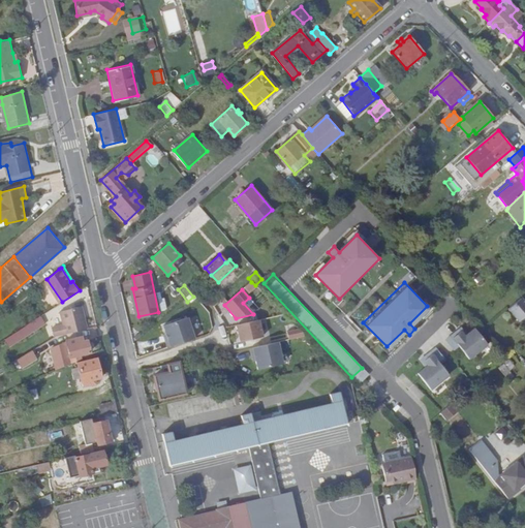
[(456,301),(459,299),(462,296),(460,292),(453,298),(456,301)]
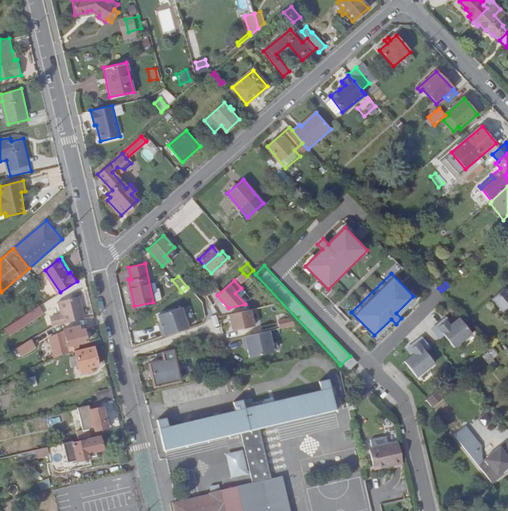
[(503,289),(490,300),(501,311),(507,306),(507,293),(507,294),(503,289)]
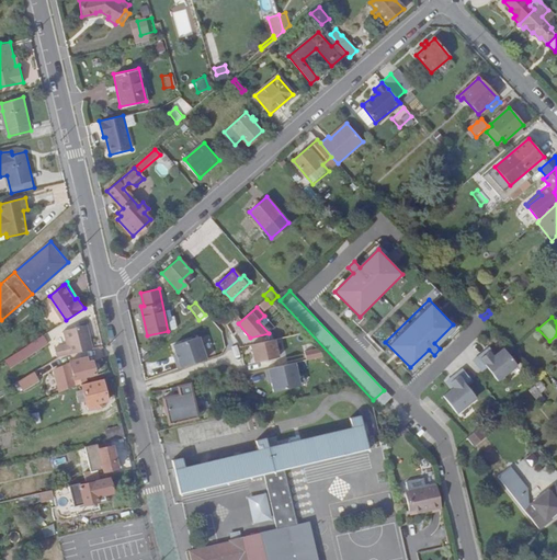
[(68,353),(92,347),(89,331),(84,332),(83,324),(63,329),(66,343),(55,345),(57,355),(68,353)]
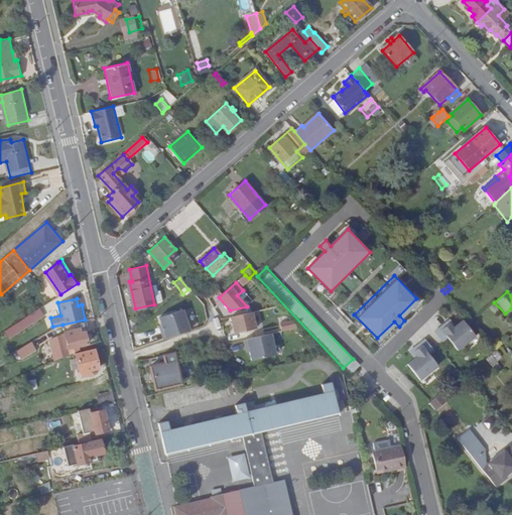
[(16,324),(20,331),(45,315),(41,307),(16,324)]
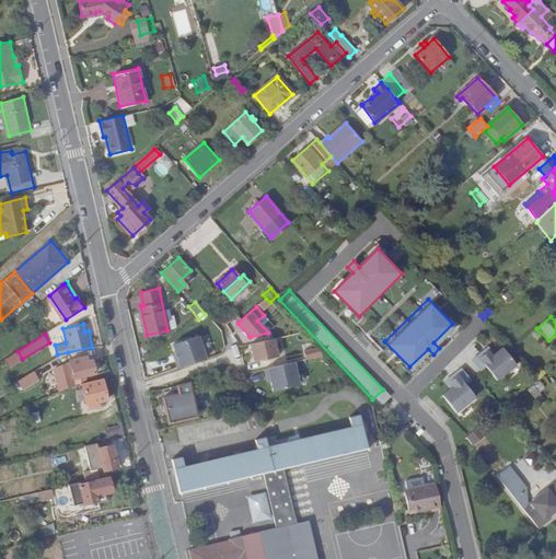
[(174,345),(178,360),(175,360),(177,368),(206,358),(199,337),(174,345)]
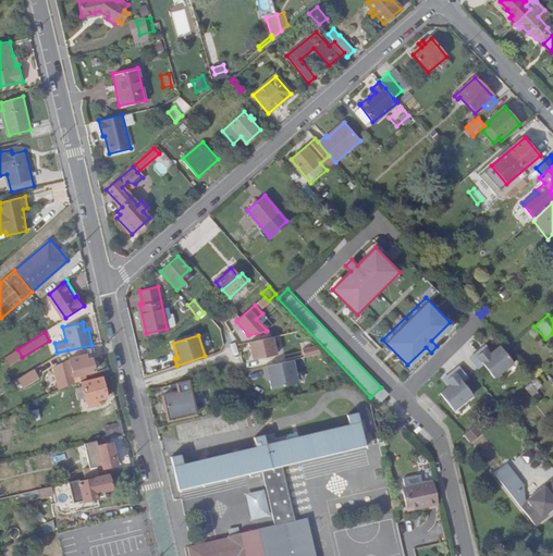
[(538,351),(524,335),(515,342),(530,359),(538,351)]
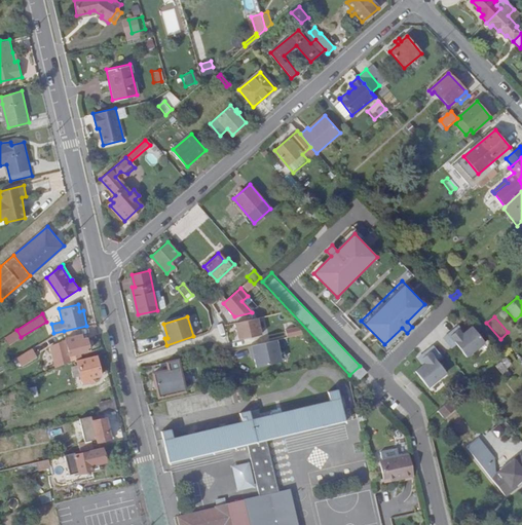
[(257,319),(235,324),(238,340),(261,336),(257,319)]
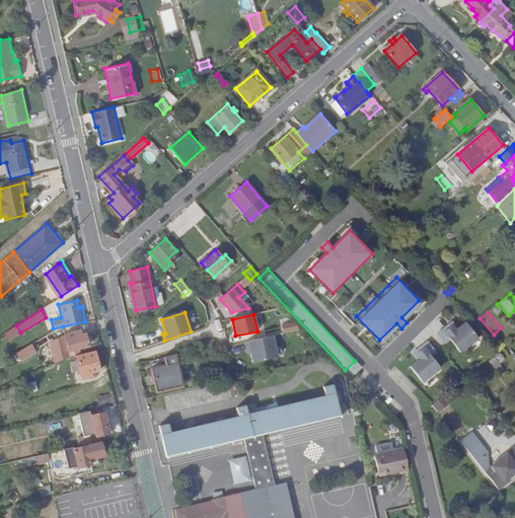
[(452,320),(436,333),(445,345),(451,342),(459,353),(477,340),(465,322),(458,328),(452,320)]
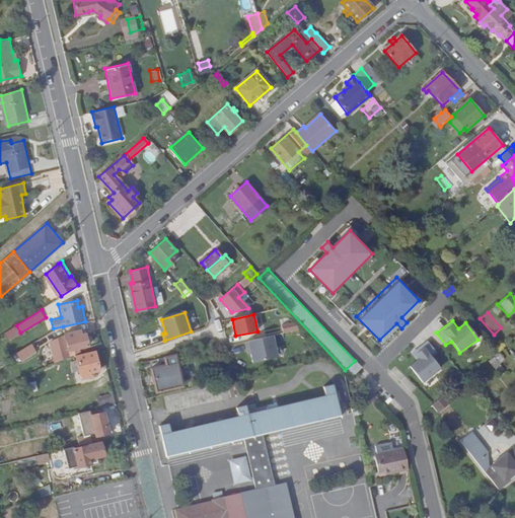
[(295,325),(283,328),(284,336),(301,331),(295,325)]
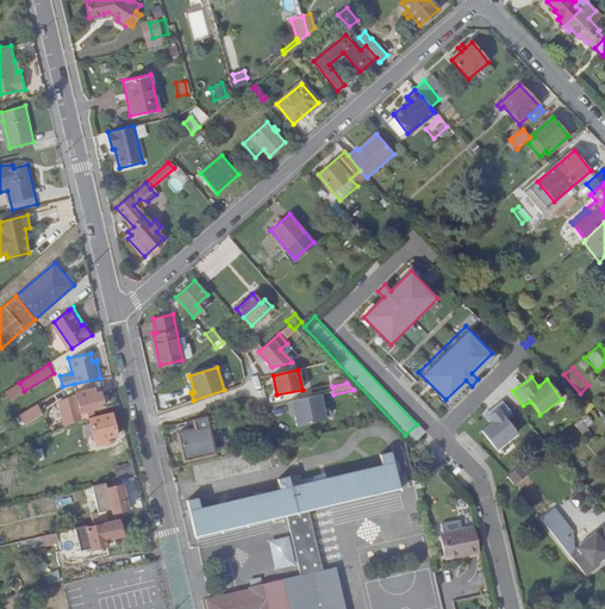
[(94,387),(76,391),(76,392),(60,402),(67,424),(82,417),(93,412),(93,406),(104,405),(100,392),(95,392),(94,387)]
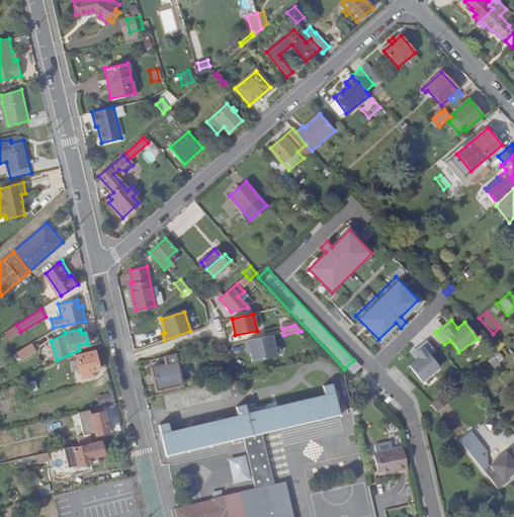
[(273,337),(246,342),(248,350),(250,349),(253,363),(277,358),(273,337)]
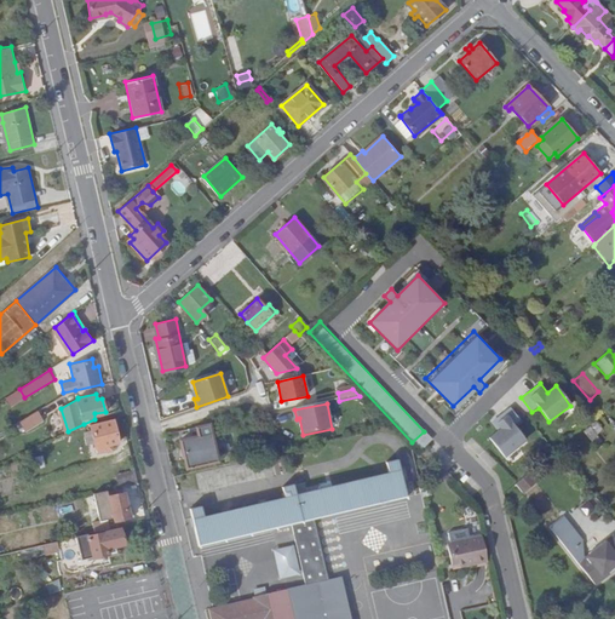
[(42,418),(36,408),(18,420),(23,429),(42,418)]
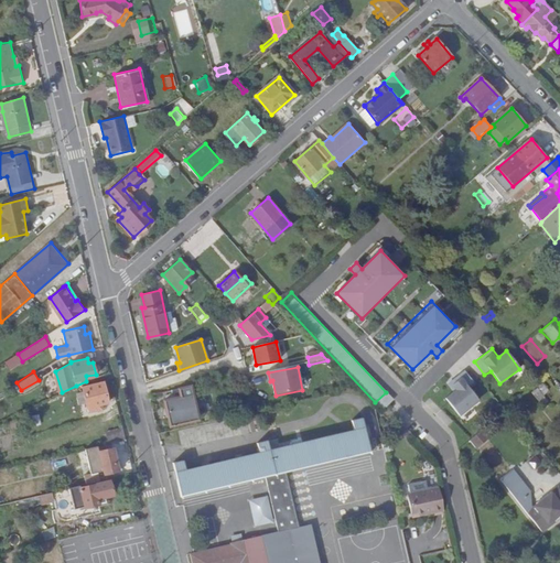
[(448,393),(440,400),(453,418),(473,403),(463,390),(470,386),(460,372),(441,386),(448,393)]
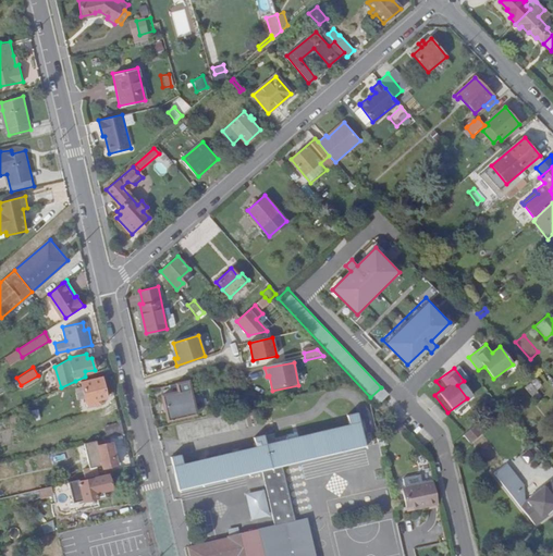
[(94,405),(93,400),(98,399),(107,397),(102,377),(81,382),(86,406),(94,405)]
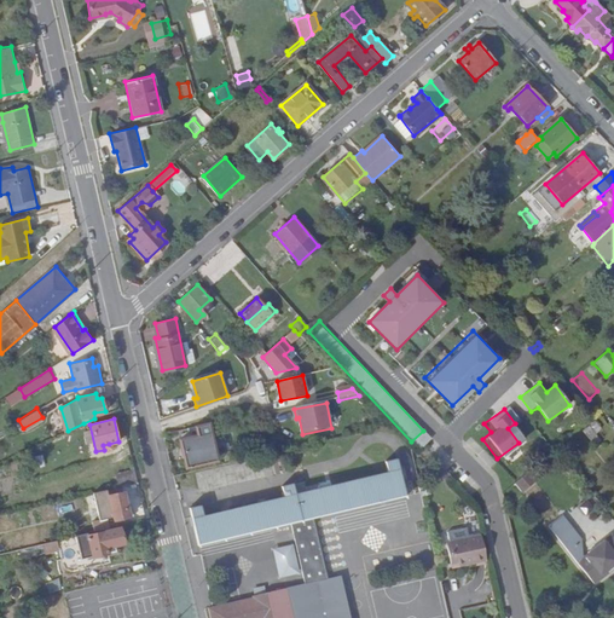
[(574,432),(585,443),(598,429),(588,419),(574,432)]
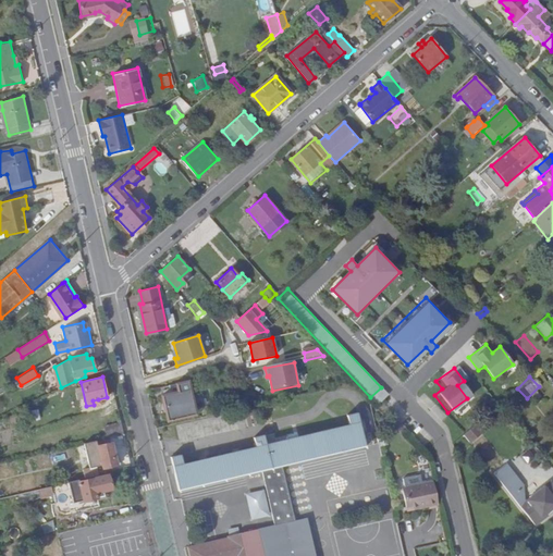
[(167,418),(195,412),(188,384),(188,381),(179,383),(180,386),(181,392),(175,393),(162,396),(167,418)]
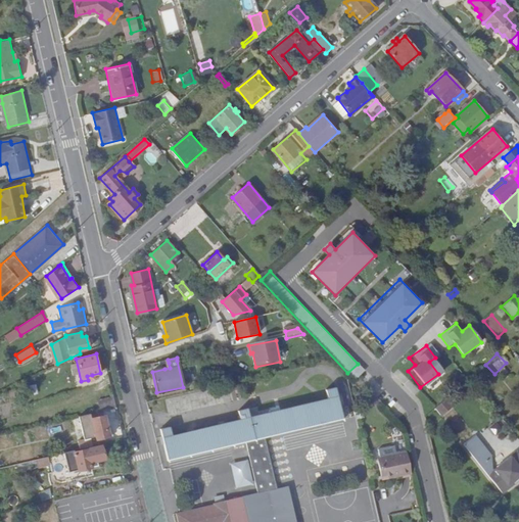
[(168,415),(244,397),(240,381),(164,397),(168,415)]
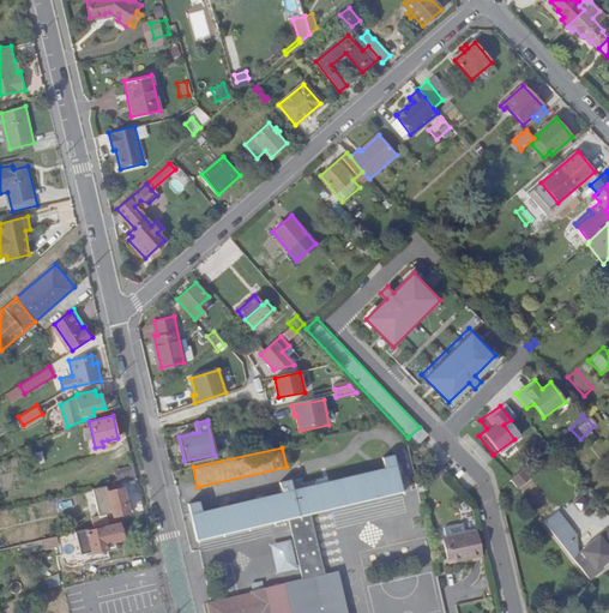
[(291,612),(295,612),(348,612),(339,571),(327,574),(314,515),(403,496),(396,457),(385,461),(386,469),(296,488),(295,478),(282,480),(284,494),(204,512),(202,498),(187,502),(196,541),(291,520),(305,580),(251,590),(252,592),(207,601),(210,612),(291,612)]
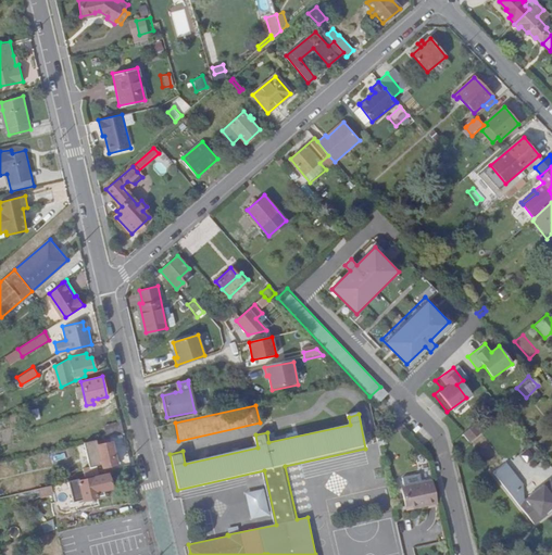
[(115,433),(123,432),(121,421),(112,423),(115,433)]
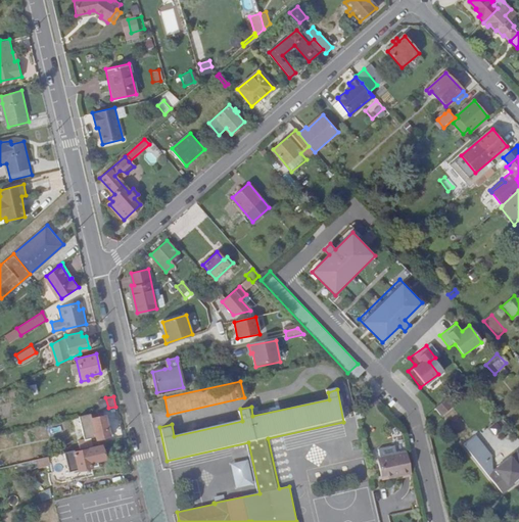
[(446,396),(434,406),(439,413),(452,402),(446,396)]
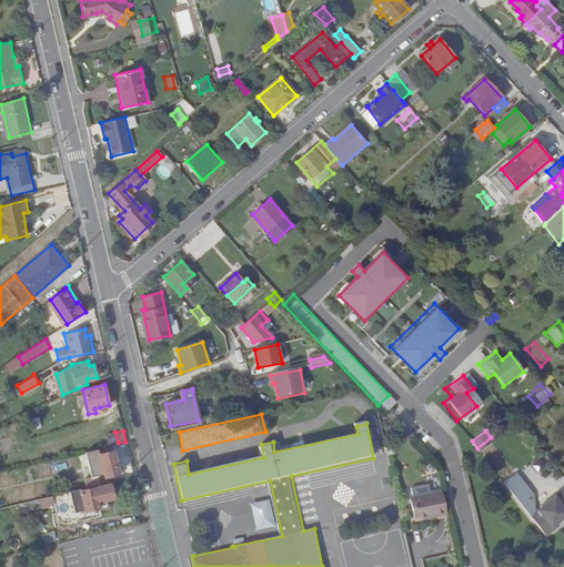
[(393,446),(385,447),(386,456),(395,454),(393,446)]
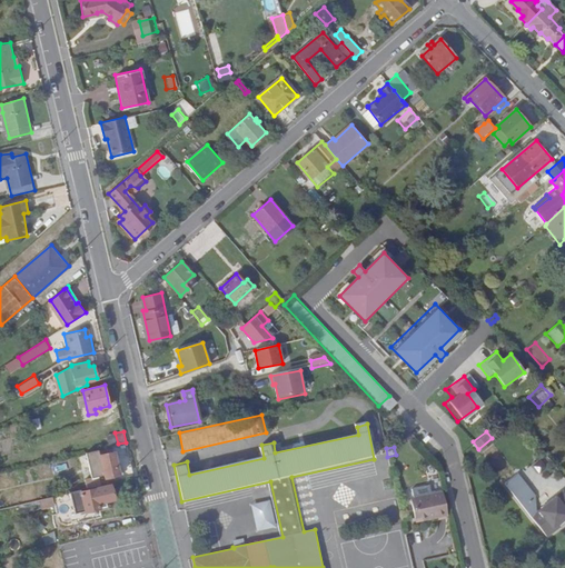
[(114,450),(100,454),(99,449),(87,452),(92,476),(86,477),(88,487),(102,484),(100,474),(105,472),(106,477),(119,474),(117,461),(118,460),(118,459),(119,458),(118,456),(117,454),(116,454),(115,452),(114,450)]
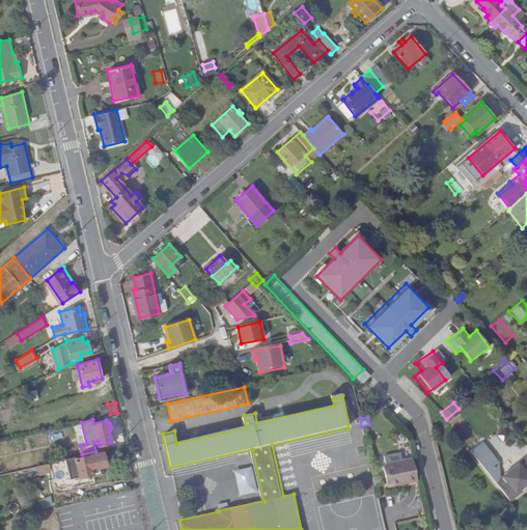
[(500,430),(493,434),(497,441),(504,438),(500,430)]
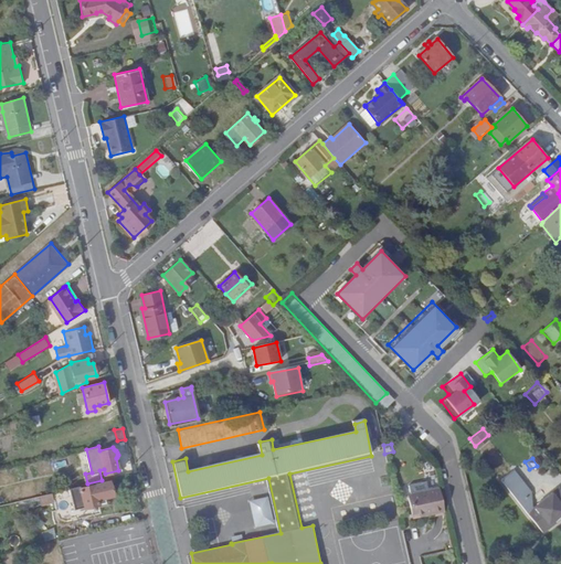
[(499,479),(540,533),(548,528),(546,525),(560,513),(560,491),(558,487),(538,502),(531,508),(522,497),(530,491),(512,469),(499,479)]
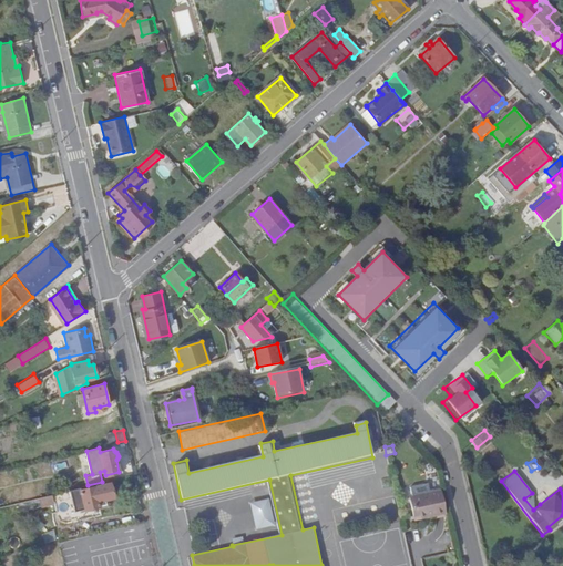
[(110,485),(110,482),(72,492),(77,511),(105,503),(104,498),(113,496),(113,494),(114,494),(114,493),(115,492),(114,487),(113,486),(111,485),(110,485)]
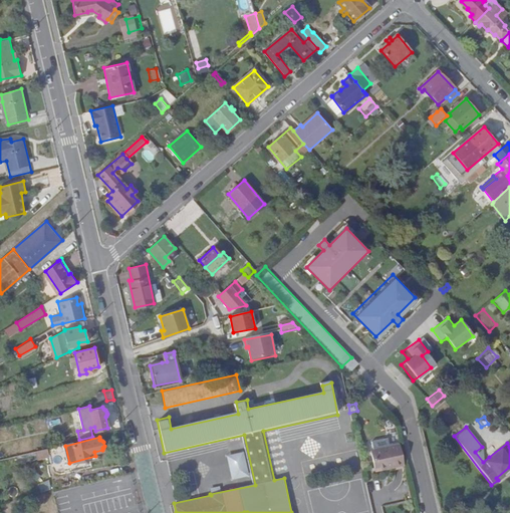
[(372,472),(403,466),(399,446),(368,452),(372,472)]
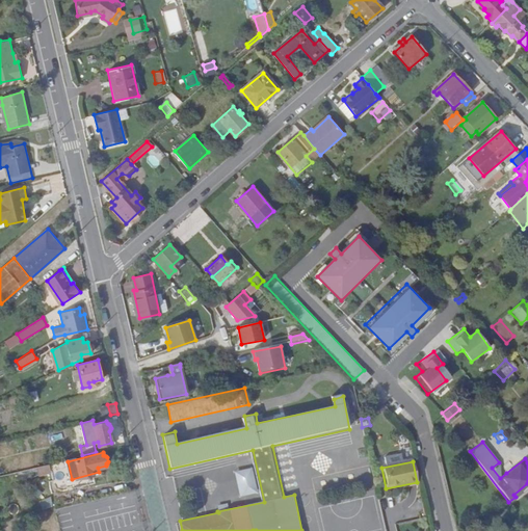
[(500,478),(506,473),(499,462),(492,468),(500,478)]
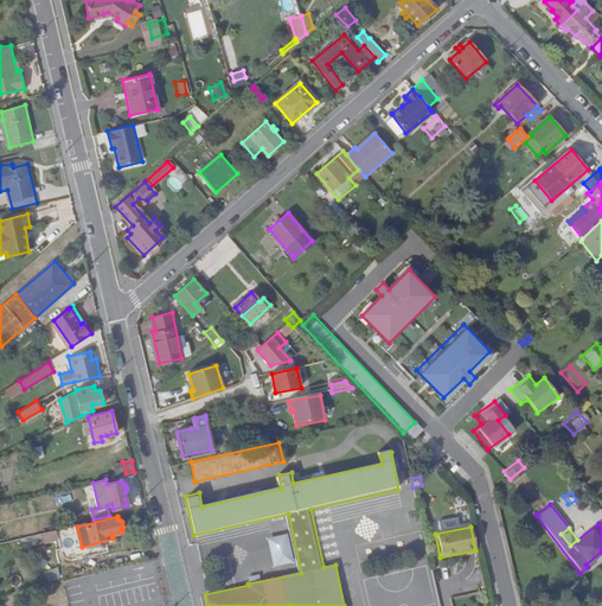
[(45,535),(46,541),(61,537),(59,530),(45,535)]
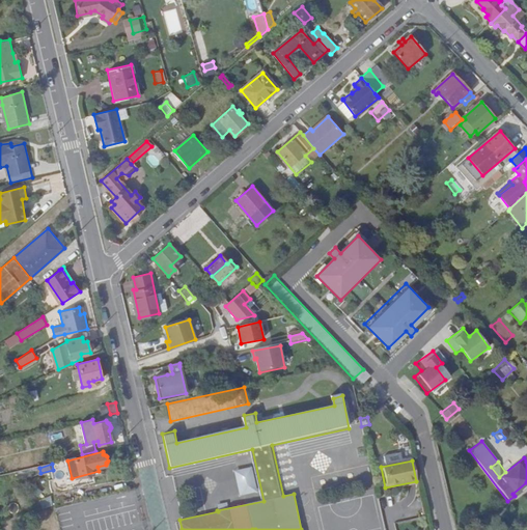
[(515,496),(526,485),(526,482),(512,494),(515,496)]
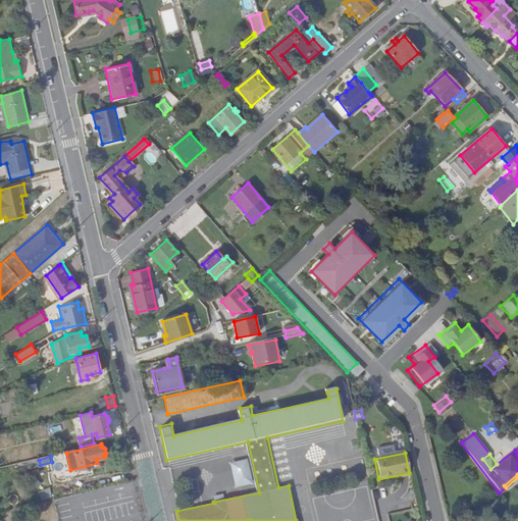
[(76,520),(95,520),(91,503),(73,507),(76,520)]
